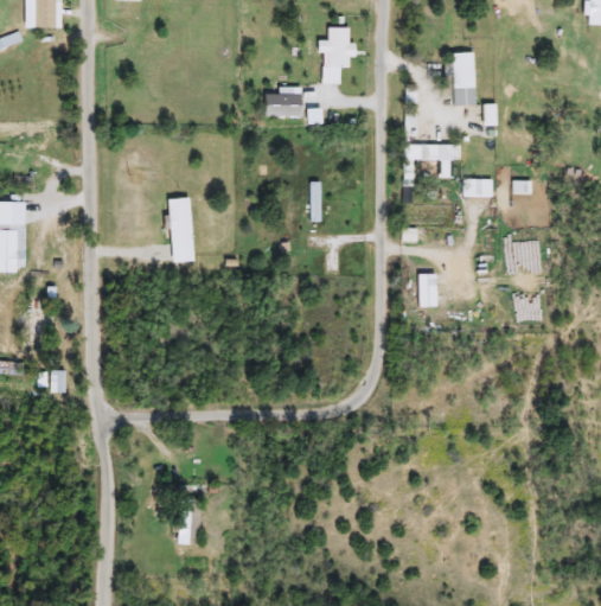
[(600,25),(588,25),(588,0),(600,0),(600,25)]
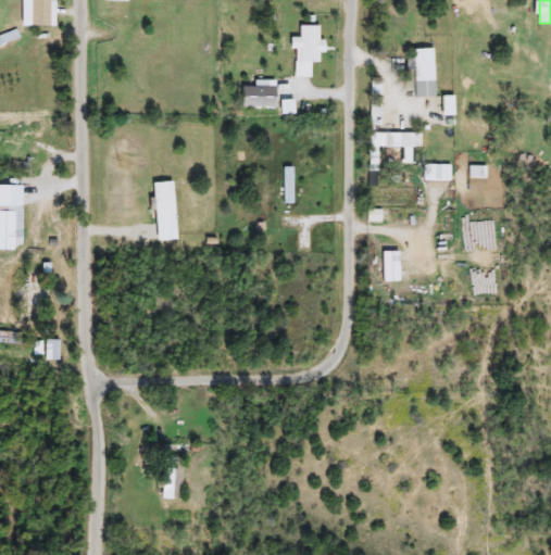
[(299,62),(299,38),(326,38),(326,62),(299,62)]
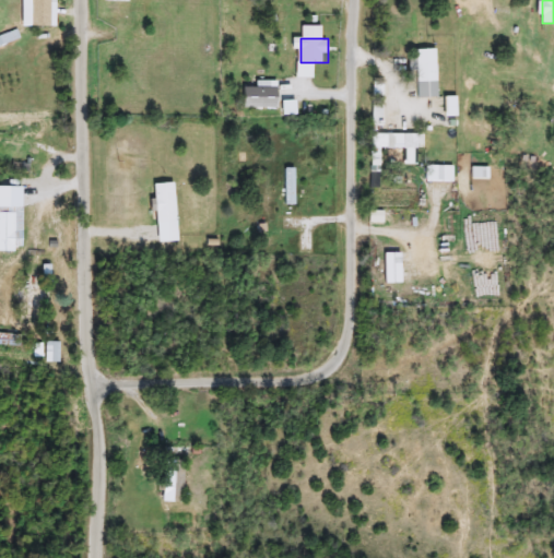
[(440,97),(417,97),(417,48),(440,48),(440,97)]
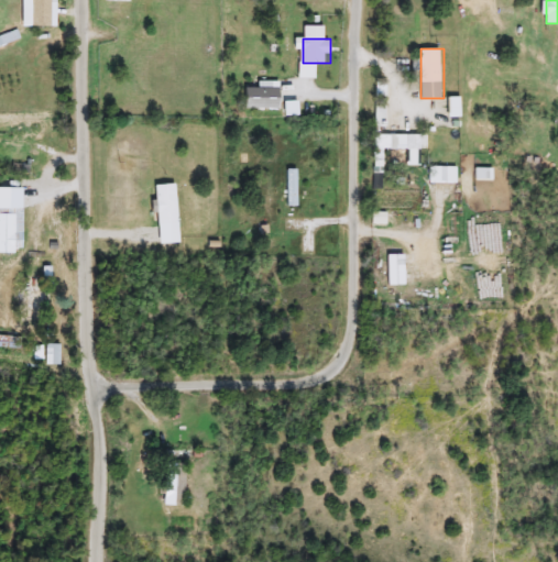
[(408,147),(376,147),(376,133),(423,134),(423,165),(408,165),(408,147)]
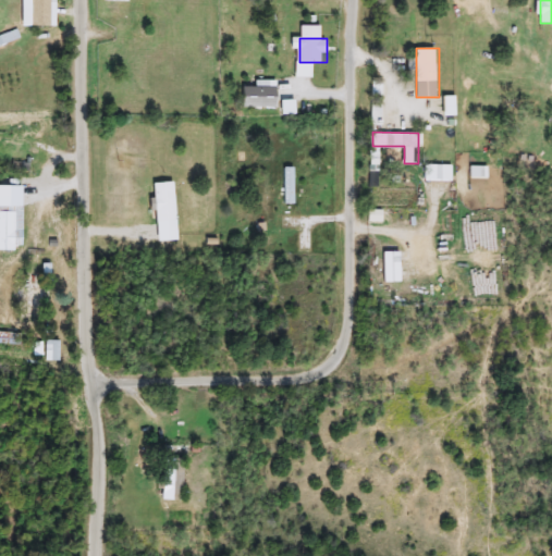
[(426,181),(426,164),(452,164),(452,181),(426,181)]
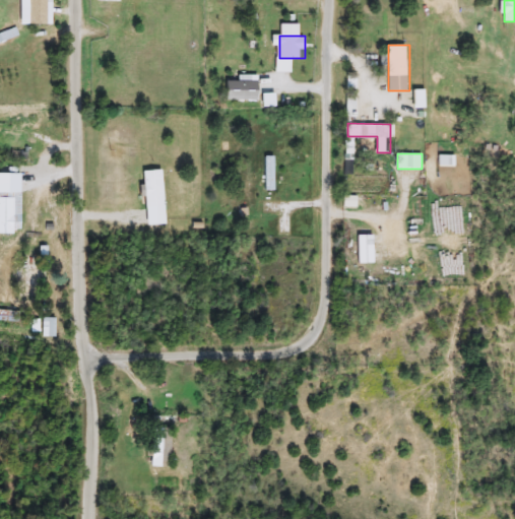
[(265,190),(265,155),(277,155),(277,190),(265,190)]
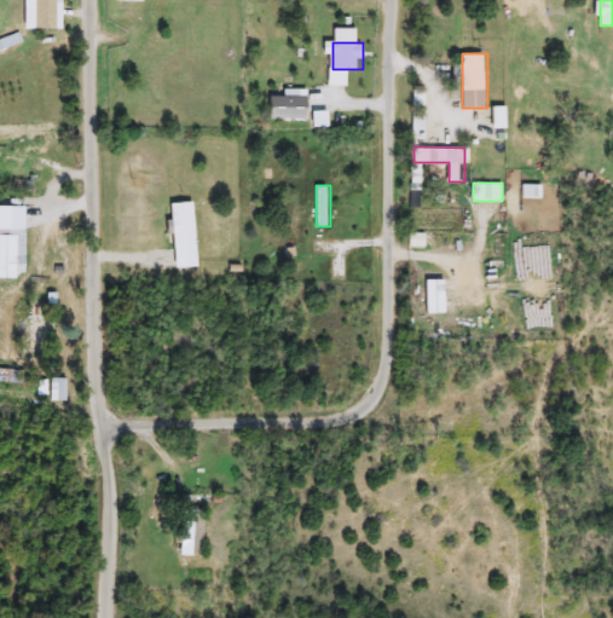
[(172,203),(195,203),(195,246),(172,246),(172,203)]
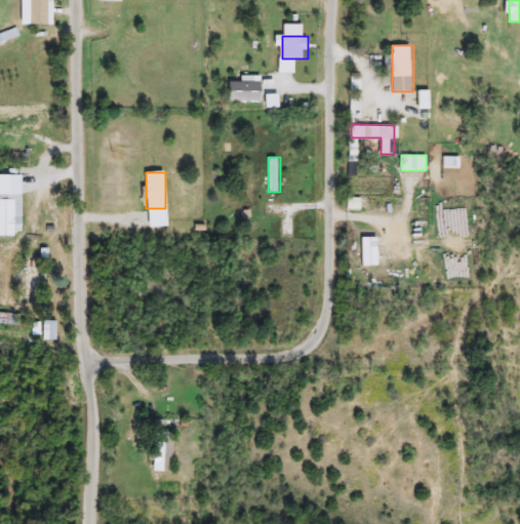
[(43,271),(43,287),(37,287),(37,297),(18,297),(18,271),(43,271)]
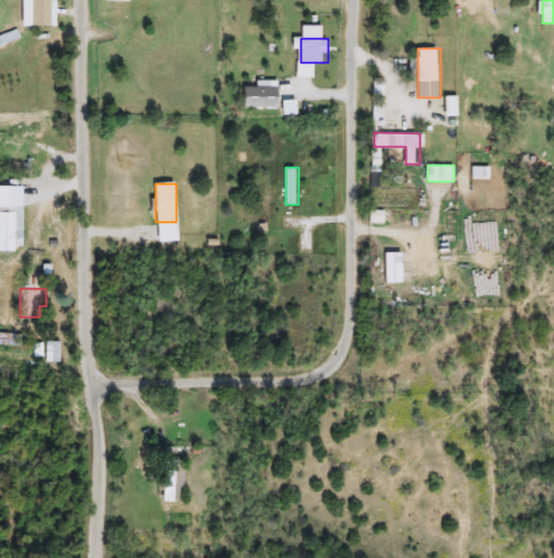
[(186,501),(164,501),(164,460),(186,460),(186,501)]
